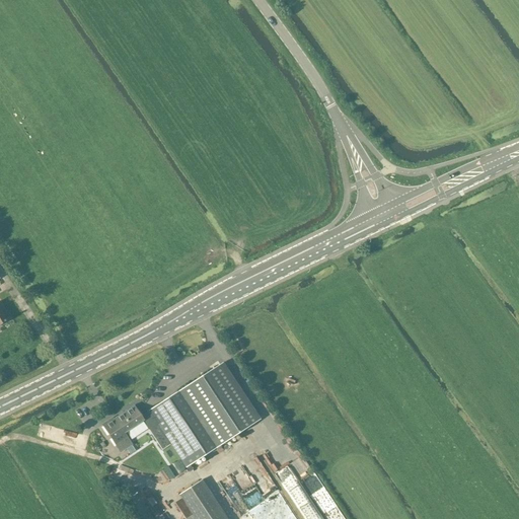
[(0,303),(0,324),(10,318),(0,303)]
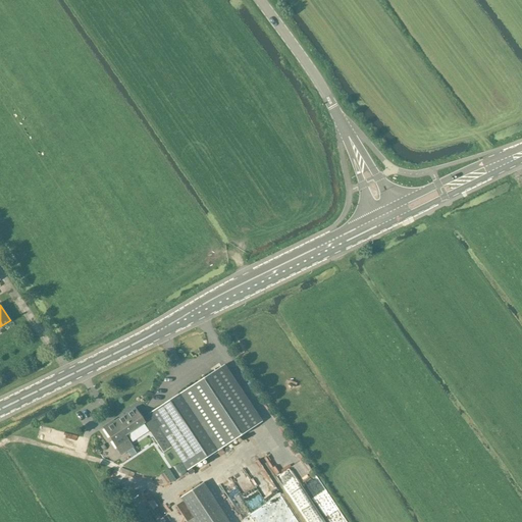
[(222,365),(142,419),(144,422),(143,422),(163,453),(172,447),(174,451),(180,461),(187,470),(260,422),(222,365)]
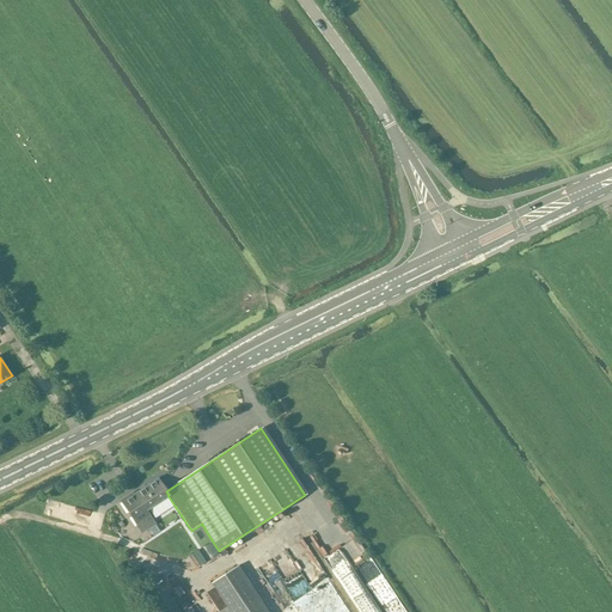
[(133,494),(121,502),(141,533),(148,530),(152,527),(154,525),(145,512),(167,495),(169,495),(166,491),(158,479),(134,496),(133,494)]
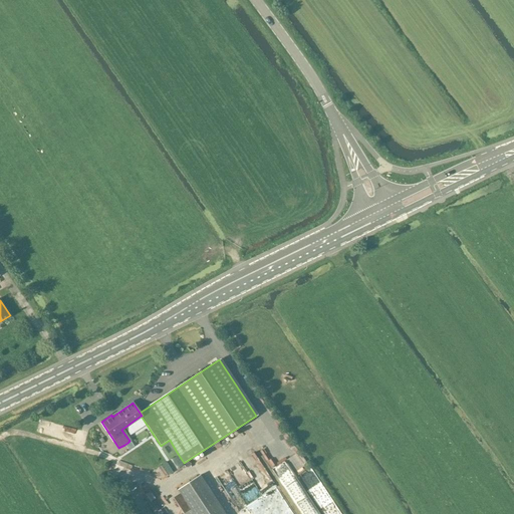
[(134,447),(131,441),(130,441),(127,443),(124,445),(129,450),(134,447)]
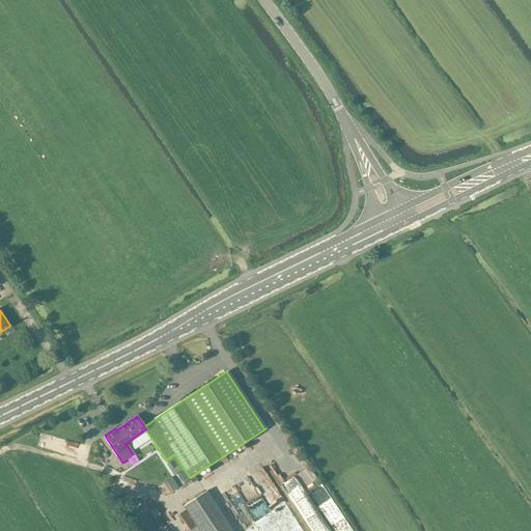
[(186,509),(178,513),(189,530),(231,530),(206,492),(184,506),(186,509)]
